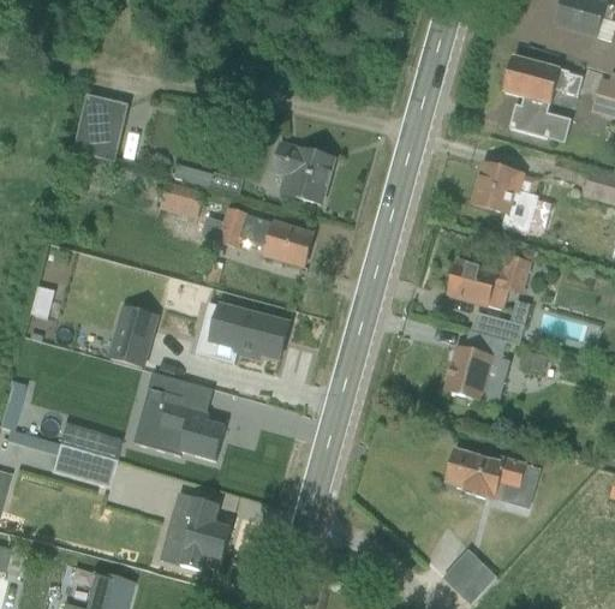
[(562,0),(556,24),(611,40),(614,25),(614,21),(609,19),(614,5),(597,0),(562,0)]
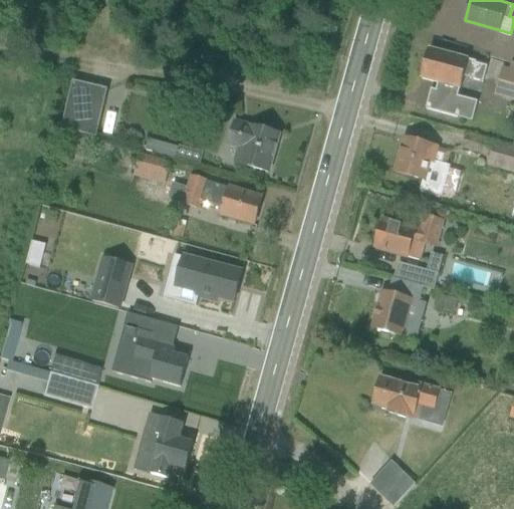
[(426,105),(458,114),(462,95),(457,94),(459,87),(460,86),(464,74),(482,79),(487,64),(476,61),(476,59),(430,47),(422,75),(438,80),(436,87),(431,86),(426,105)]
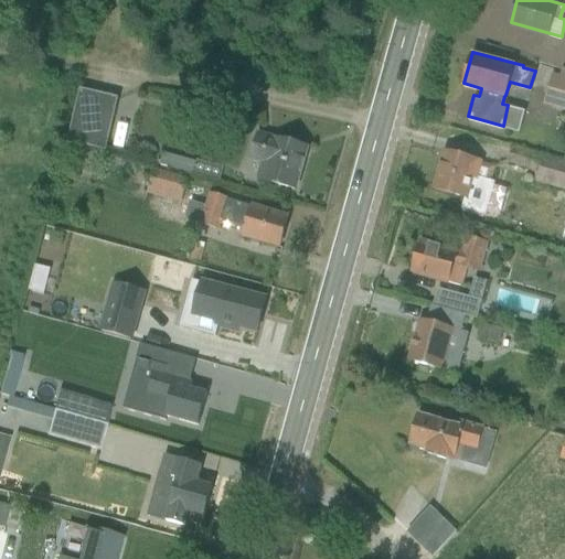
[(560,72),(553,70),(543,100),(564,107),(564,64),(563,64),(560,72)]
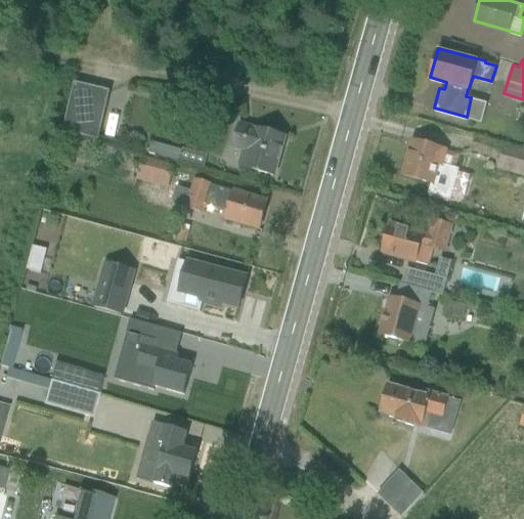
[(74,79),(62,128),(67,129),(91,135),(98,137),(110,88),(74,79)]
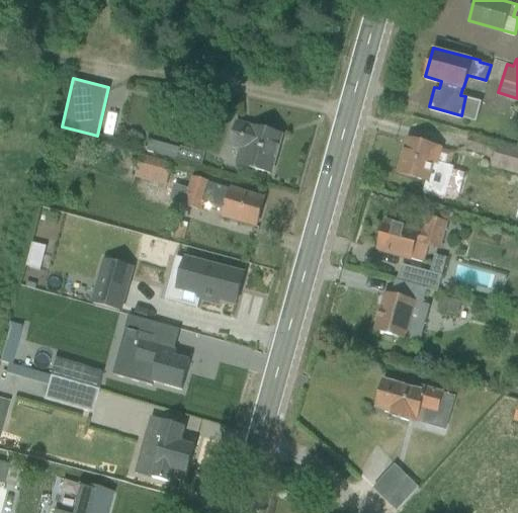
[(235,161),(270,170),(281,133),(237,120),(230,145),(239,148),(235,161)]
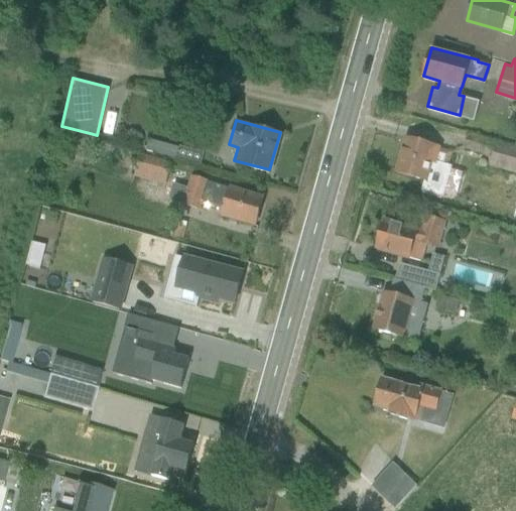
[(81,166),(90,133),(66,127),(56,159),(81,166)]
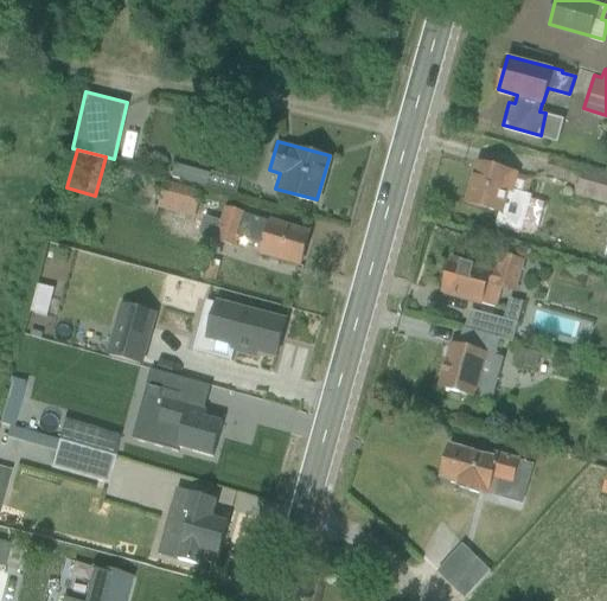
[(545,171),(577,180),(582,164),(550,154),(545,171)]
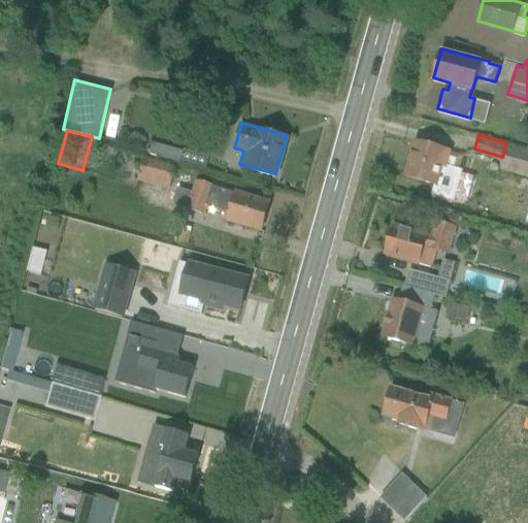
[(406,174),(436,183),(441,164),(447,165),(447,164),(453,165),(455,156),(449,155),(451,150),(416,139),(406,174)]
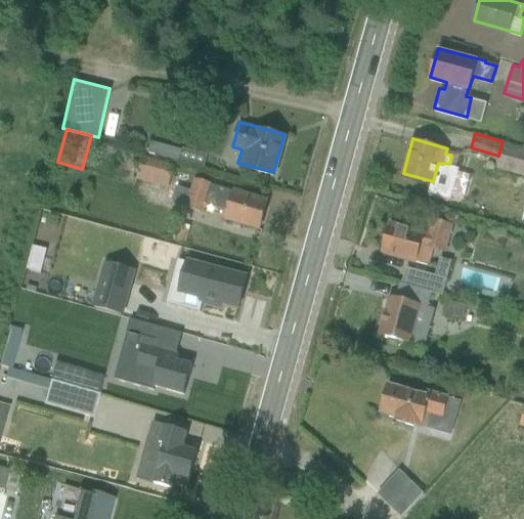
[(143,147),(204,164),(207,152),(181,145),(181,146),(150,139),(150,140),(148,140),(144,142),(143,147)]
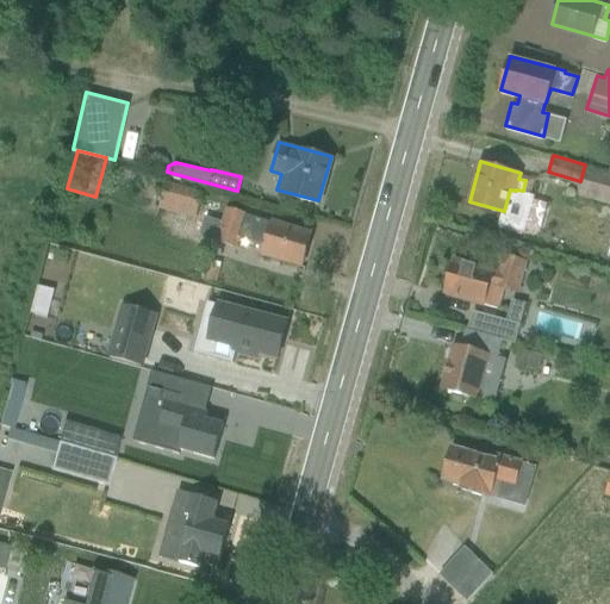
[(609,170),(585,164),(580,181),(578,193),(609,201),(609,170)]
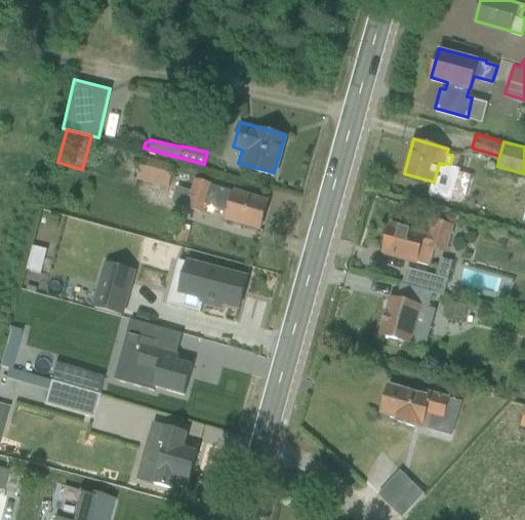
[(174,163),(143,154),(136,176),(168,185),(174,163)]
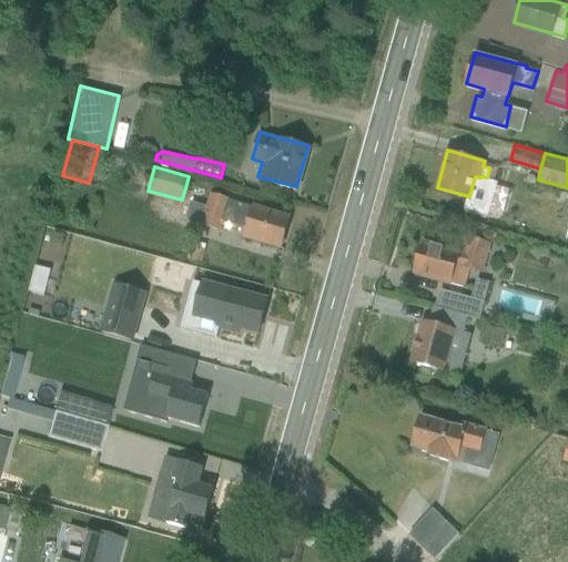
[(243,234),(281,245),(290,215),(210,193),(201,223),(221,228),(223,218),(245,225),(243,234)]
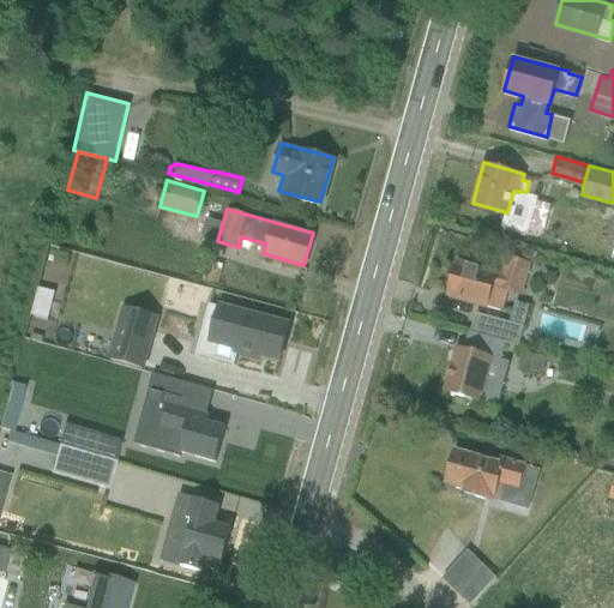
[(447,293),(503,308),(507,289),(521,293),(530,260),(507,254),(503,272),(457,260),(447,293)]
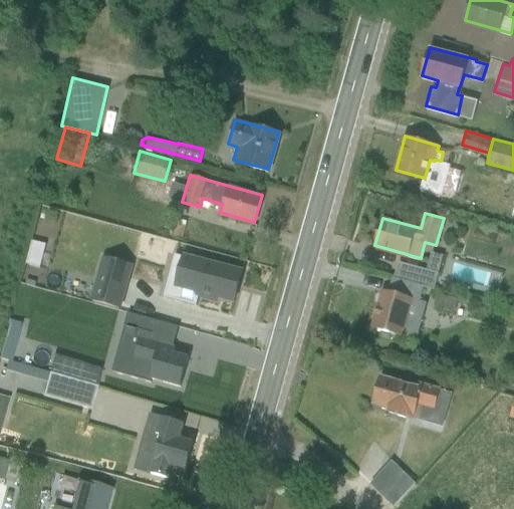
[(172,234),(182,237),(186,222),(177,219),(172,234)]
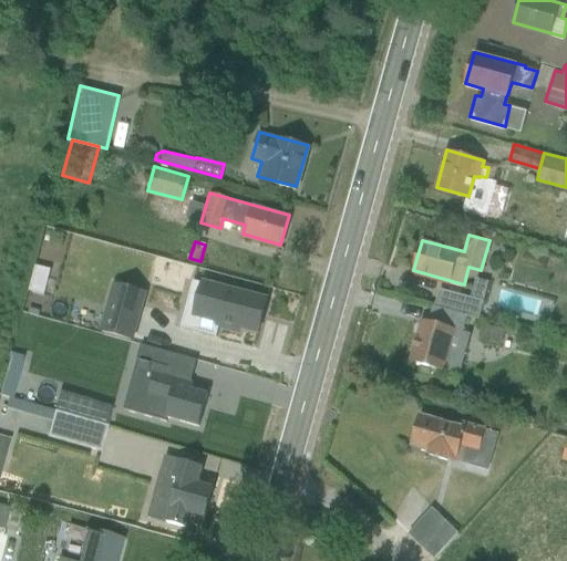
[(434,303),(466,312),(478,315),(488,278),(476,274),(471,295),(439,286),(434,303)]
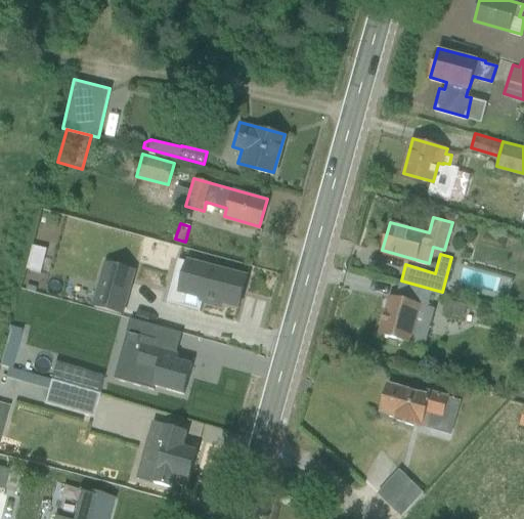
[(167,288),(236,307),(246,275),(176,257),(167,288)]
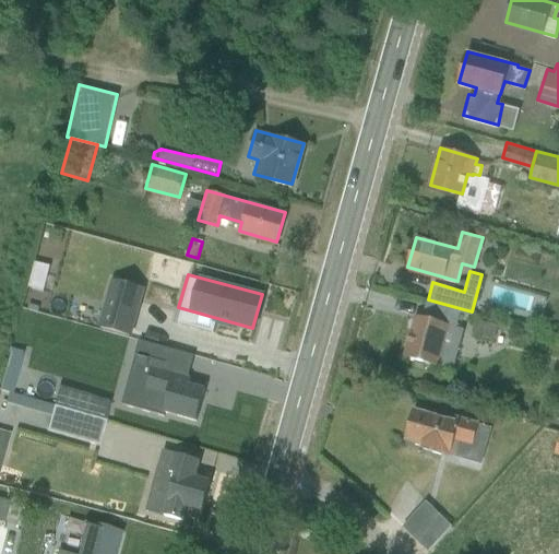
[(145,285),(111,277),(98,325),(131,333),(145,285)]
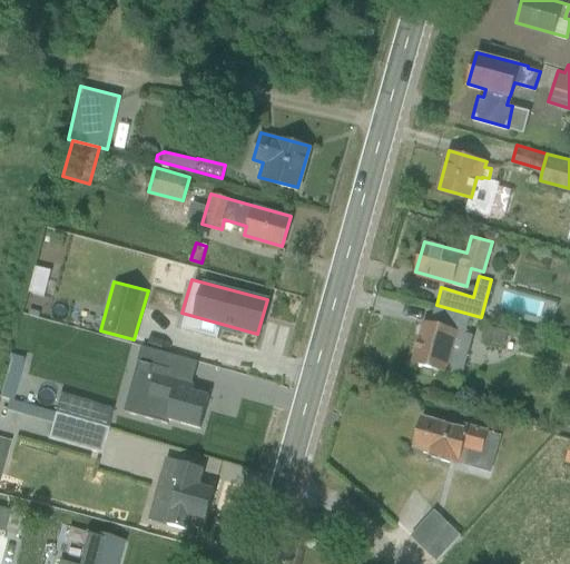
[(413,360),(461,374),(472,333),(464,330),(469,314),(436,305),(432,323),(424,320),(413,360)]
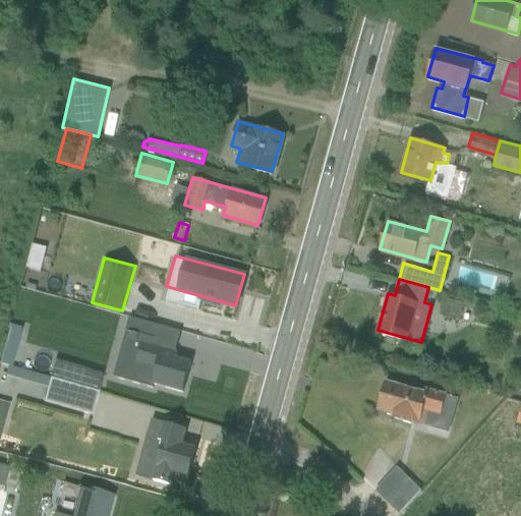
[(461,301),(443,296),(440,309),(458,313),(461,301)]
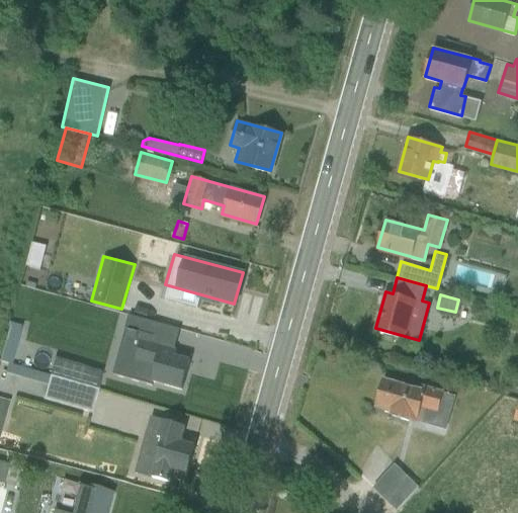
[(151,377),(181,386),(188,358),(173,354),(175,348),(125,334),(119,353),(134,357),(131,369),(151,375),(151,377)]
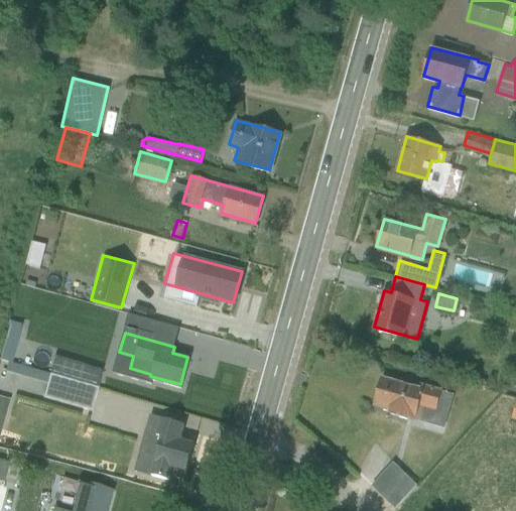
[(14,357),(40,365),(46,345),(20,337),(14,357)]
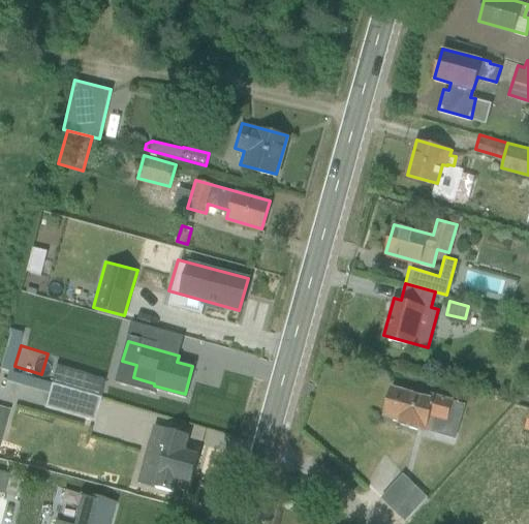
[(98,396),(50,382),(43,405),(92,419),(98,396)]
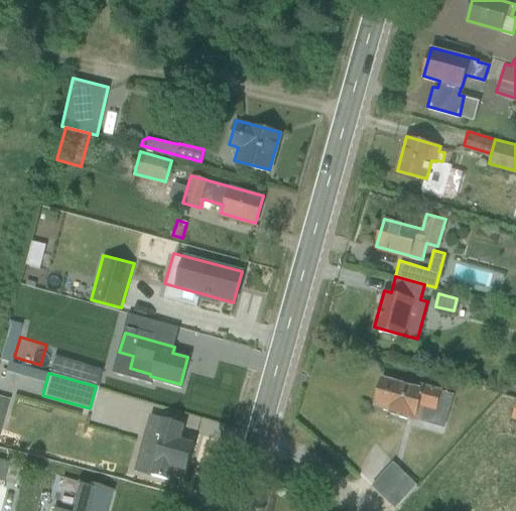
[(432,428),(442,392),(385,376),(375,412),(432,428)]
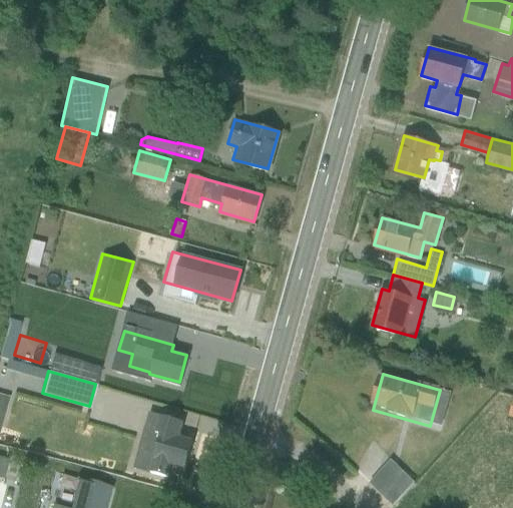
[(182,420),(149,411),(134,465),(168,474),(171,463),(185,466),(193,439),(178,435),(182,420)]
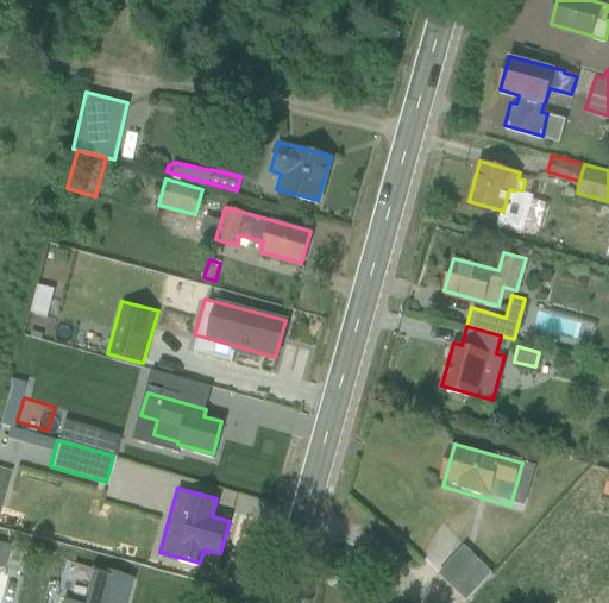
[(89,565),(79,602),(124,602),(132,576),(89,565)]
